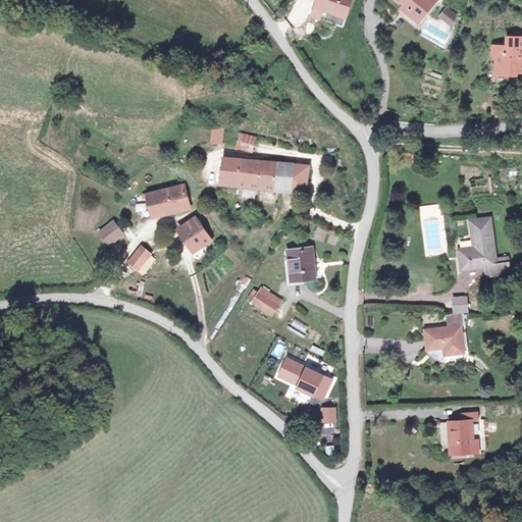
[(357,3),(347,0),(324,0),(317,24),(325,27),(327,17),(351,24),(357,3)]
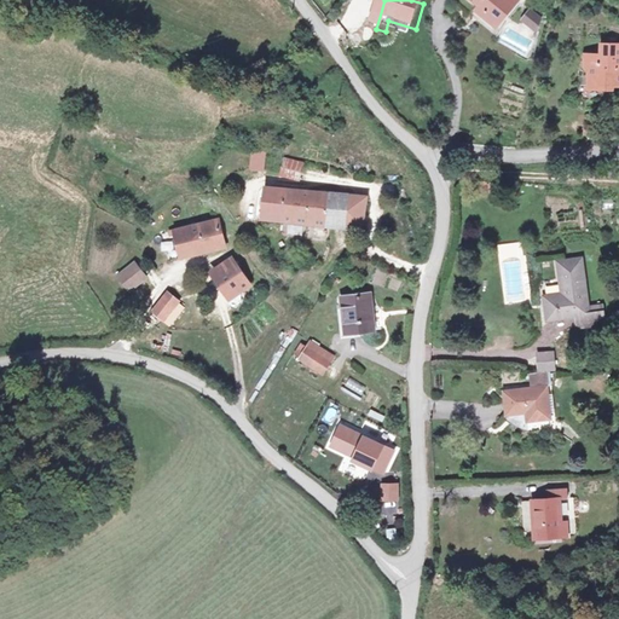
[(479,0),(502,16),(498,22),(512,32),(526,12),(515,5),(518,0),(479,0)]
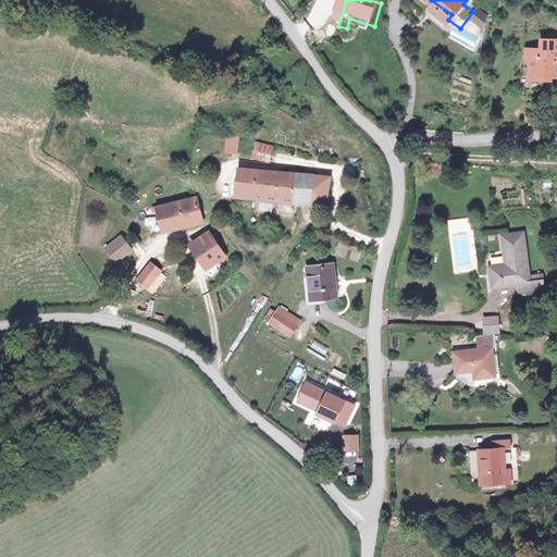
[(494,33),(497,22),(490,15),(484,24),(494,33)]
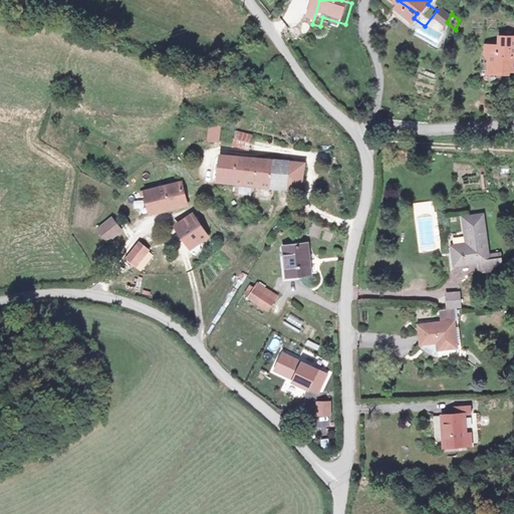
[(511,67),(512,67),(513,66),(513,32),(501,33),(501,41),(487,41),(487,52),(493,57),(492,69),(511,69),(511,67)]
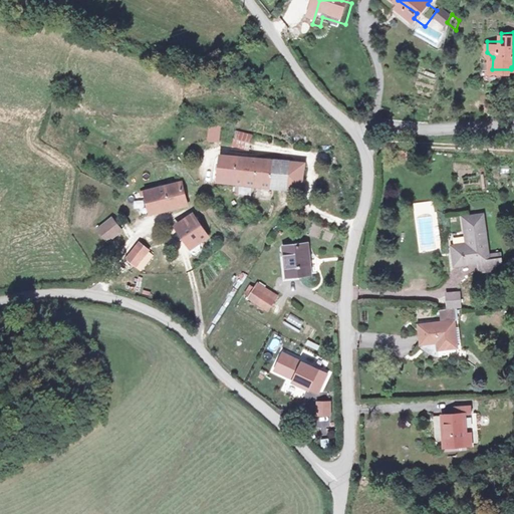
[(207,124),(207,142),(220,142),(220,124),(207,124)]
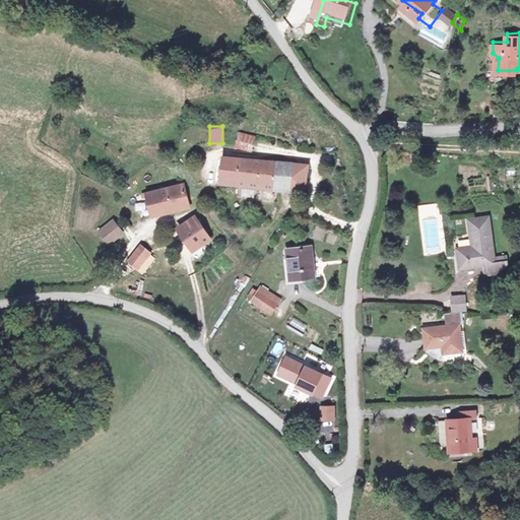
[(237,151),(252,154),(255,142),(239,139),(237,151)]
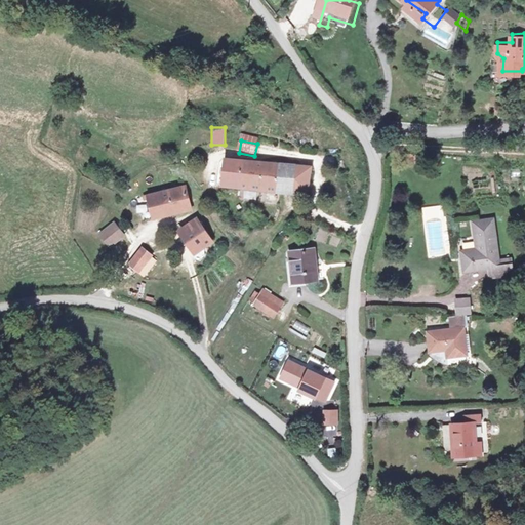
[(295,198),(295,196),(297,172),(252,166),(229,164),(227,191),(295,198)]
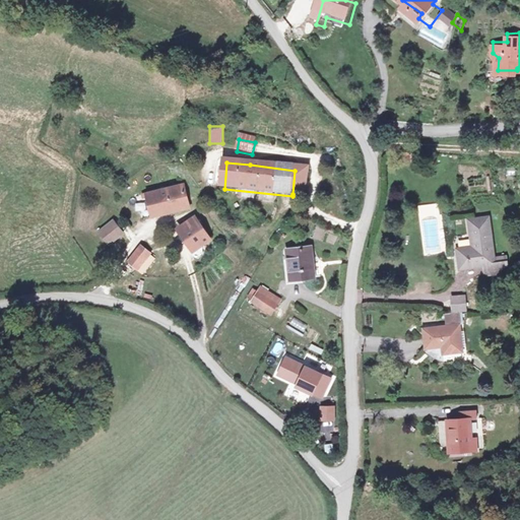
[(295,171),(293,194),(306,195),(308,173),(295,171)]
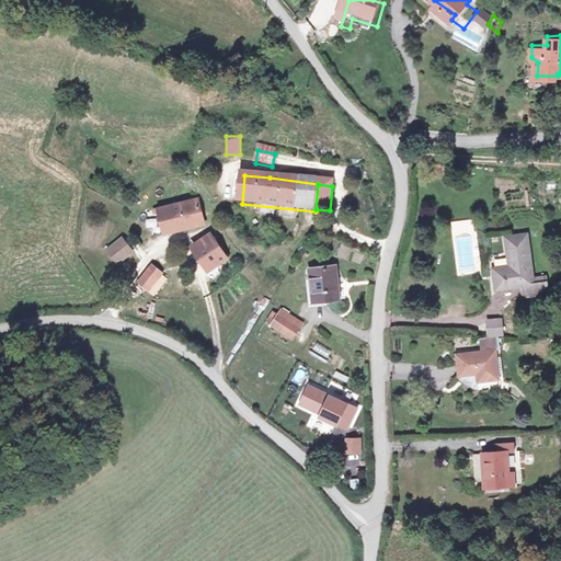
[(202,225),(196,202),(196,203),(157,214),(162,238),(202,225)]
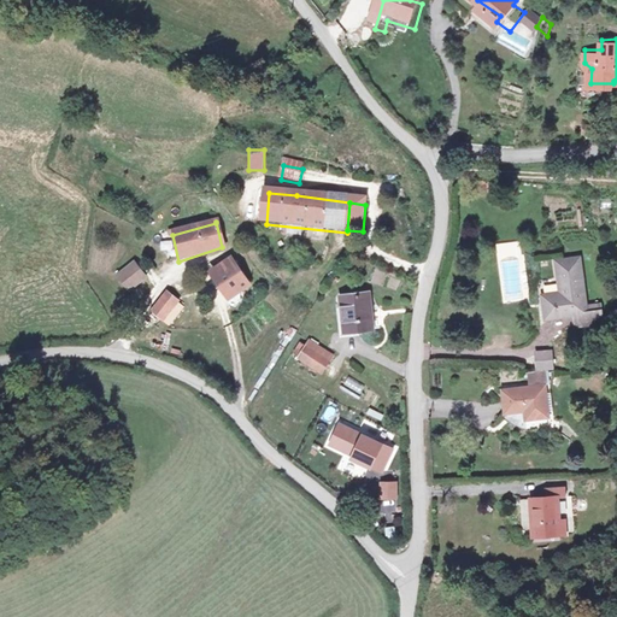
[(246,286),(229,257),(205,278),(223,305),(246,286)]
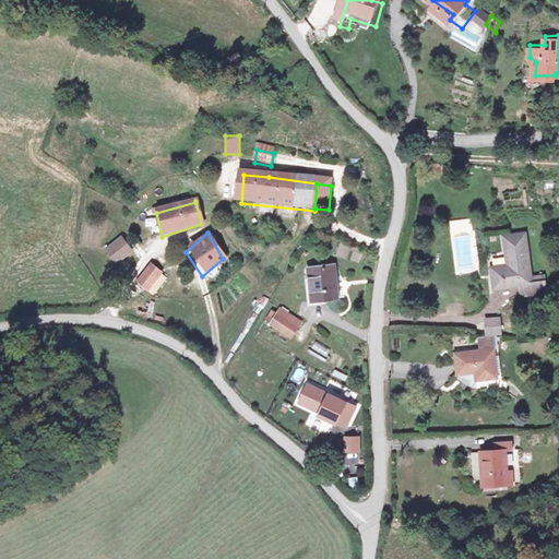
[(115,264),(133,252),(122,235),(104,246),(115,264)]
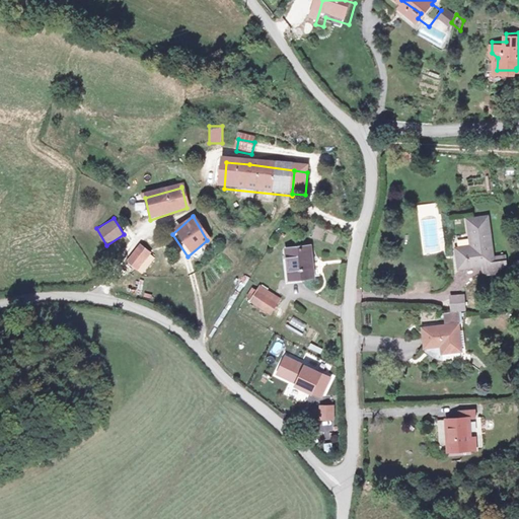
[(482,219),(462,221),(464,248),(450,249),(452,268),(475,266),(476,276),(500,274),(499,264),(486,265),(482,219)]
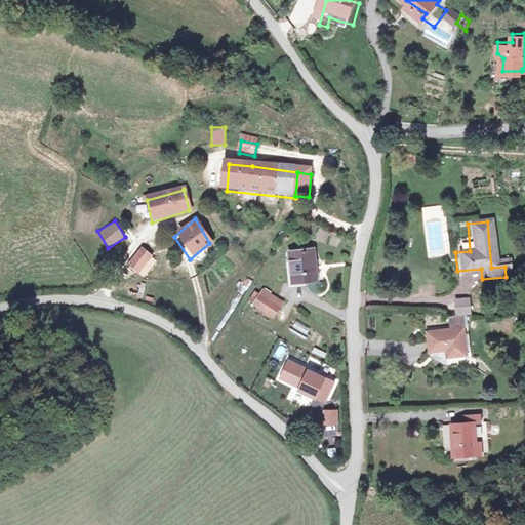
[(146,263),(139,255),(127,268),(134,275),(146,263)]
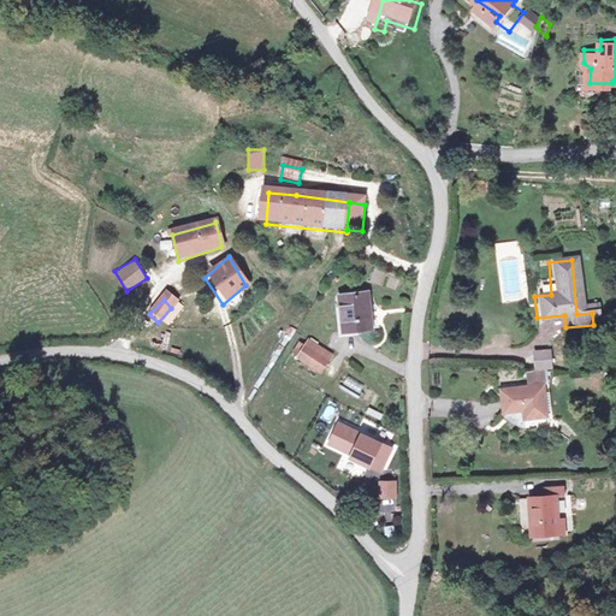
[(383,335),(377,300),(348,304),(354,341),(383,335)]
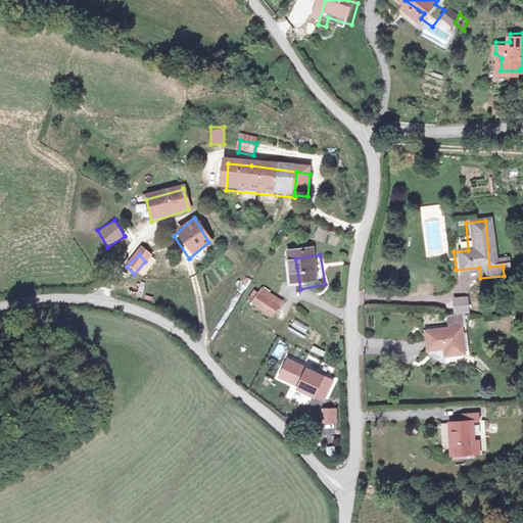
[(244,275),(240,284),(247,287),(251,279),(244,275)]
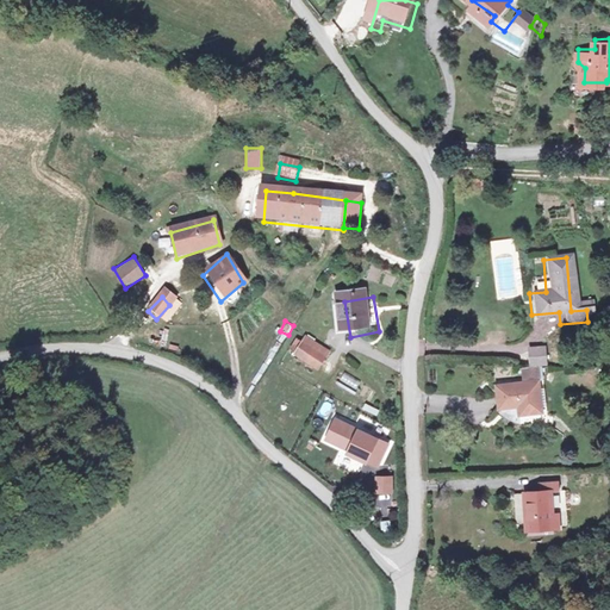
[(305,334),(292,354),(318,371),(331,350),(305,334)]
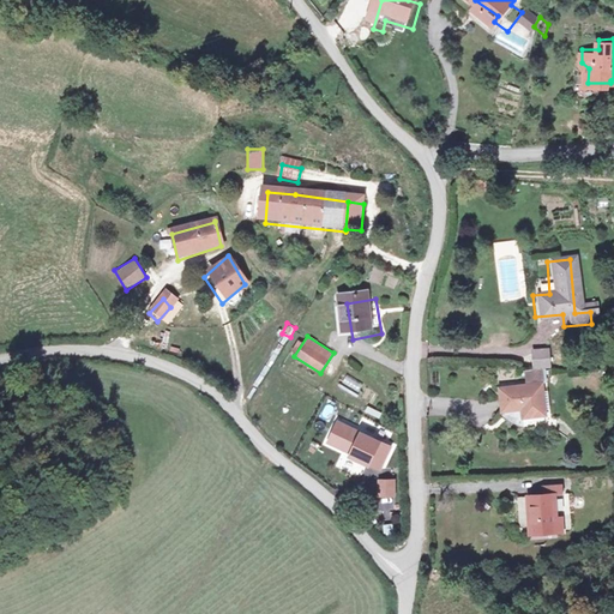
[(288,362),(307,377),(312,372),(293,356),(288,362)]
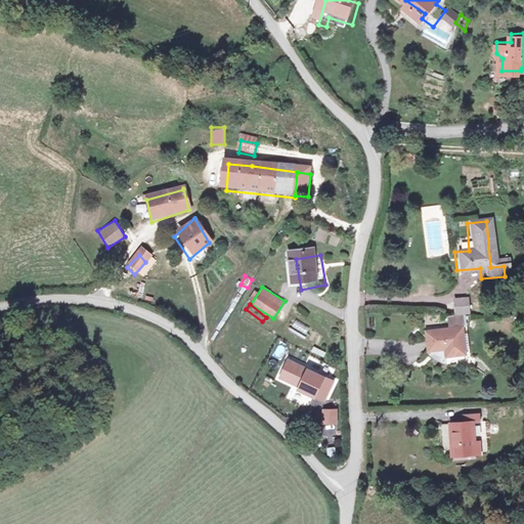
[(291,328),(306,336),(310,329),(295,319),(291,328)]
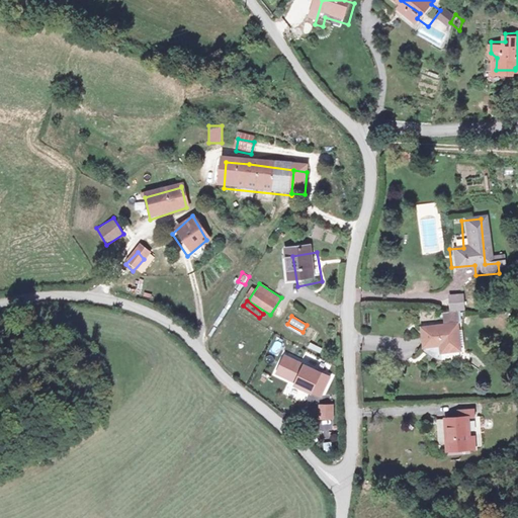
[(440,330),(440,327),(420,330),(423,351),(440,348),(441,356),(460,354),(456,325),(443,327),(444,329),(440,330)]
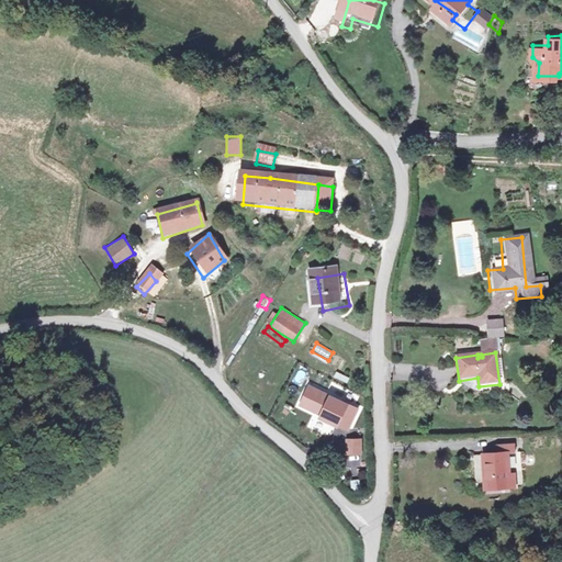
[(298,369),(292,383),(302,385),(306,371),(298,369)]
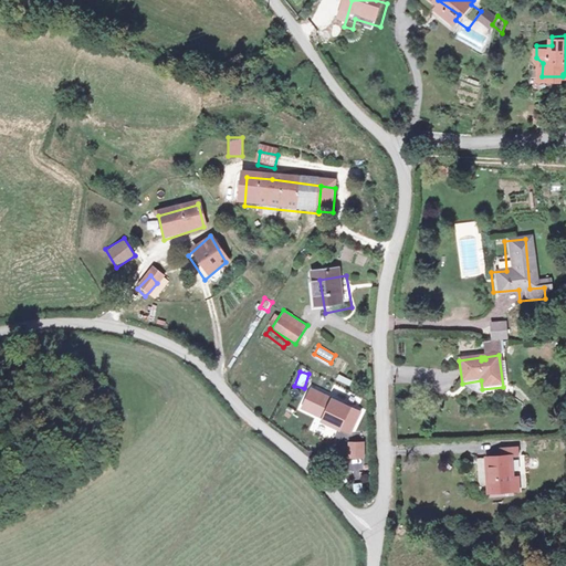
[(338,374),(336,379),(348,386),(352,380),(338,374)]
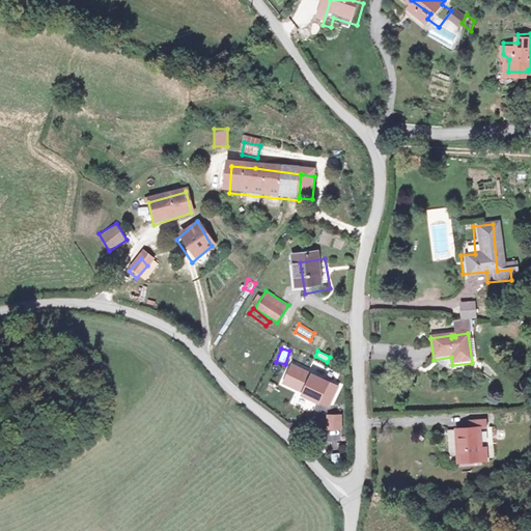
[(280,386),(330,407),(339,384),(289,363),(280,386)]
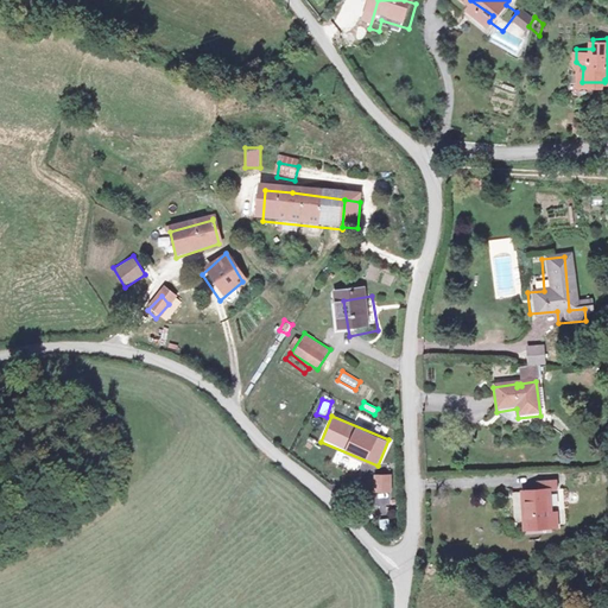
[(544,418),(540,419),(542,425),(550,430),(552,420),(544,418)]
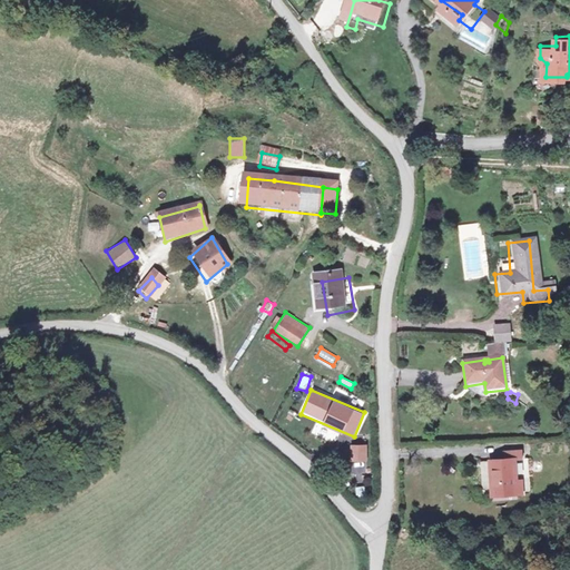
[(350,444),(350,461),(366,461),(366,444),(350,444)]
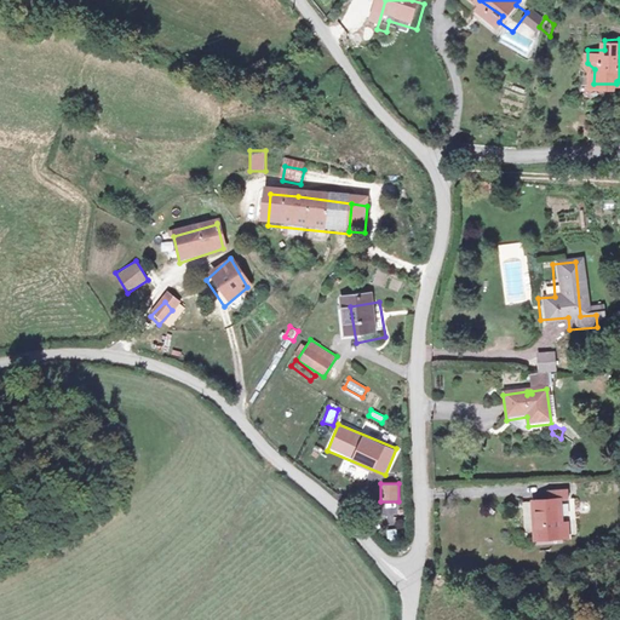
[(568,495),(549,498),(549,506),(534,507),(538,544),(564,541),(561,506),(569,505),(568,495)]
